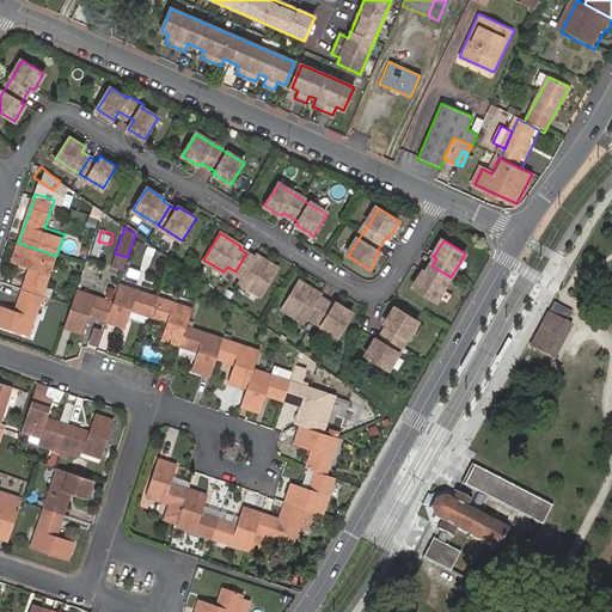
[(40,250),(18,243),(12,261),(30,265),(23,288),(43,295),(56,256),(40,250)]
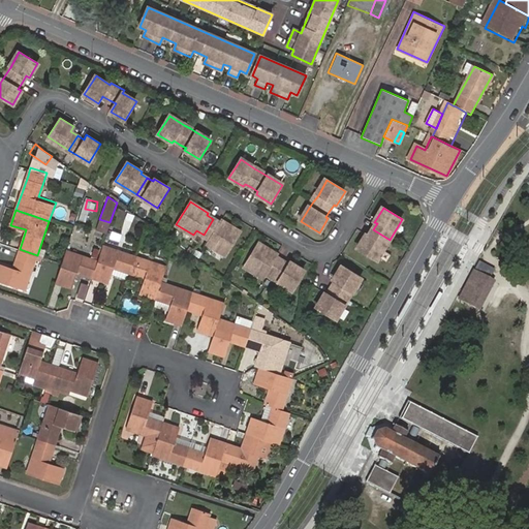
[(99,219),(96,229),(106,232),(110,222),(99,219)]
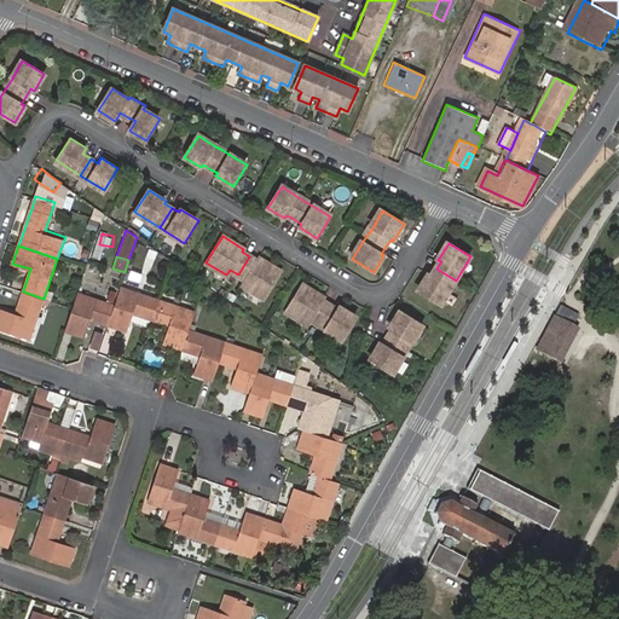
[(264,298),(279,271),(259,258),(256,260),(249,256),(238,275),(246,278),(242,284),(264,298)]
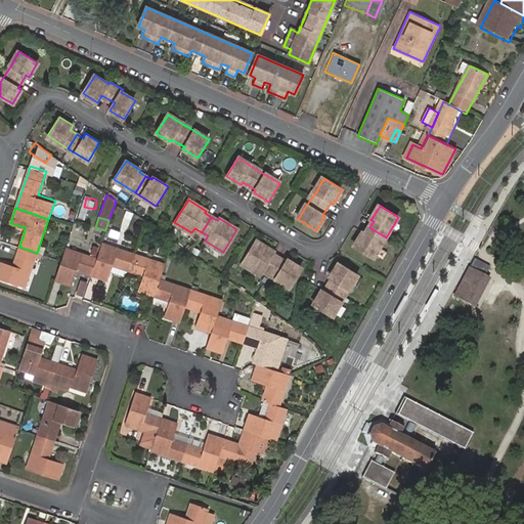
[(363,232),(354,247),(373,259),(386,237),(369,227),(365,233),(363,232)]
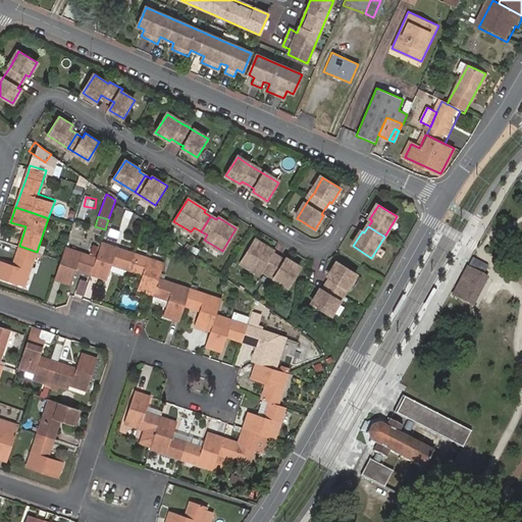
[(272,251),(254,240),(240,262),(258,273),(261,269),(268,273),(277,258),(271,254),(272,251)]
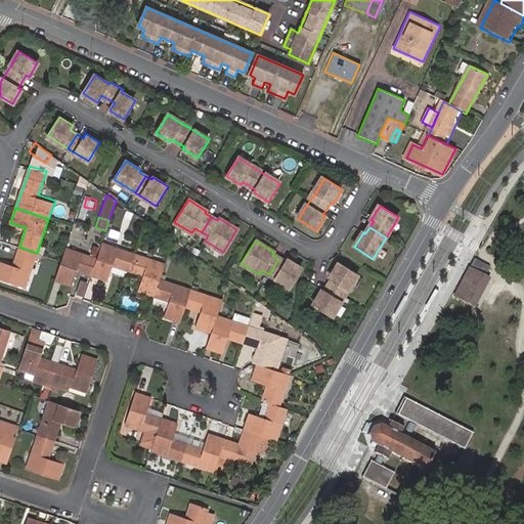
[(133,254),(101,244),(96,258),(91,275),(106,281),(110,272),(113,265),(128,270),(133,254)]
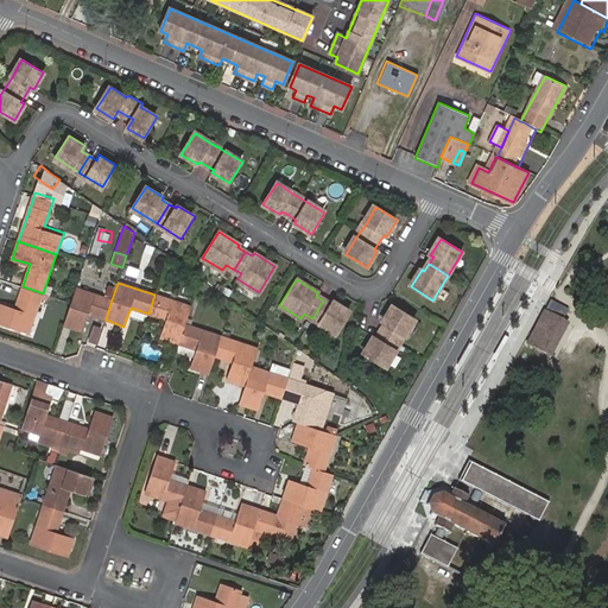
[(43,293),(23,286),(16,306),(0,301),(0,322),(29,333),(43,293)]
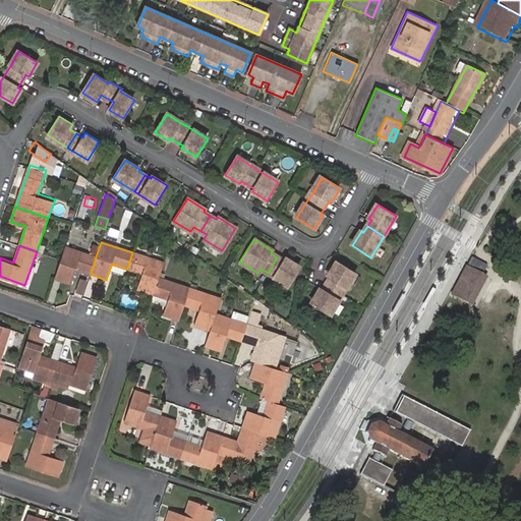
[(96,256),(65,246),(55,278),(70,284),(75,269),(91,274),(96,256)]
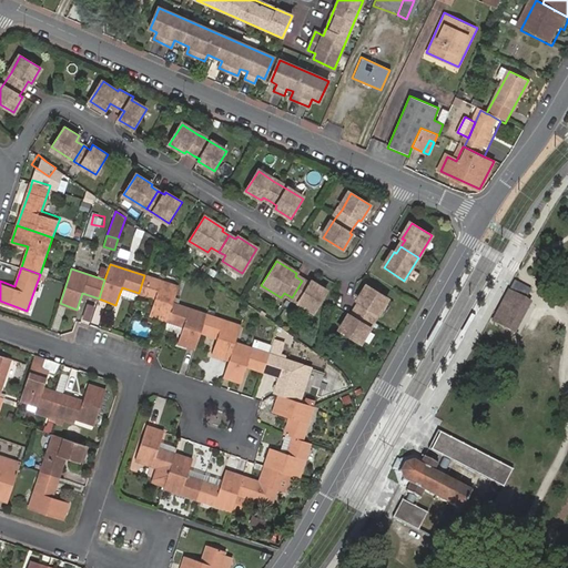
[(178,287),(144,275),(139,293),(154,298),(149,316),(165,322),(172,303),(178,287)]
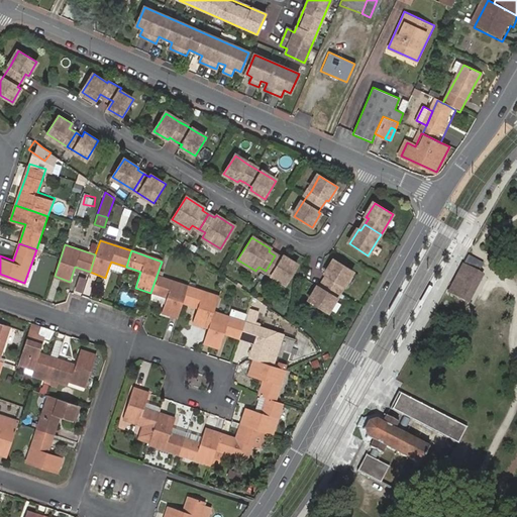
[(286,283),(297,266),(283,256),(282,260),(275,255),(266,271),(286,283)]
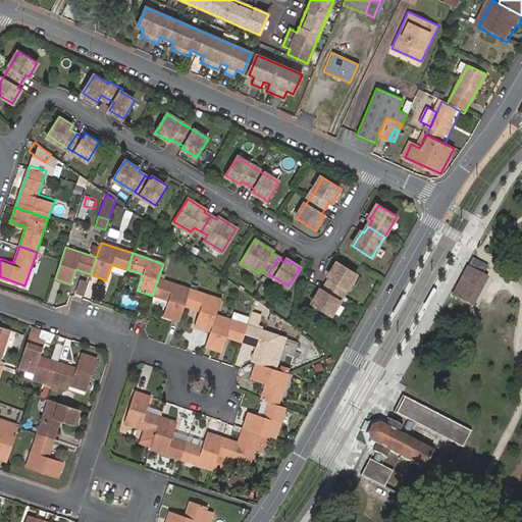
[(127,269),(112,264),(109,271),(124,276),(127,269)]
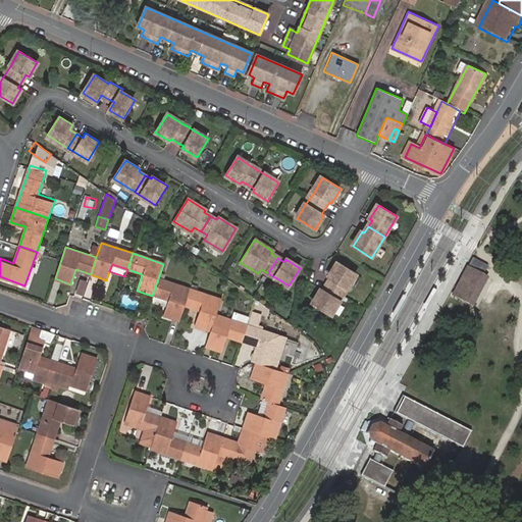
[(357,275),(338,264),(329,278),(331,279),(328,285),(345,296),(357,275)]
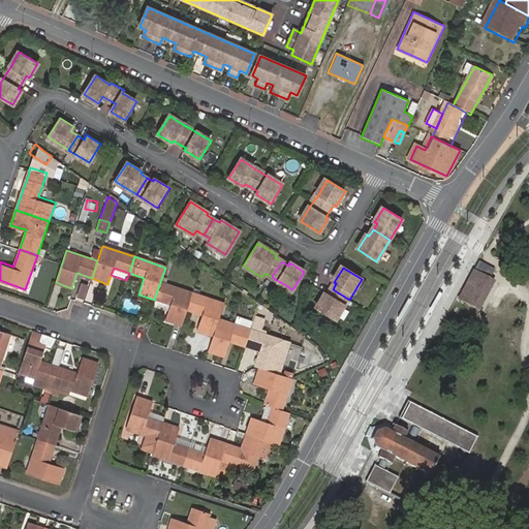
[(473,308),(489,280),(486,278),(487,275),(475,268),(458,300),(473,308)]
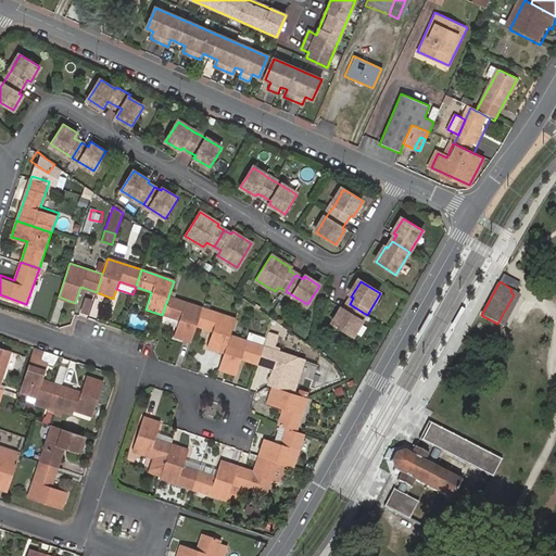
[(518,298),(514,294),(497,324),(503,327),(518,298)]
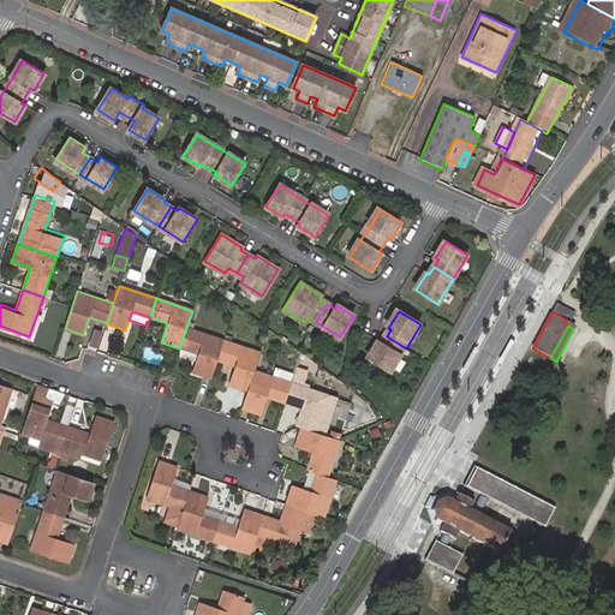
[(224,341),(186,328),(179,348),(197,354),(195,363),(192,371),(212,377),(216,362),(224,341)]
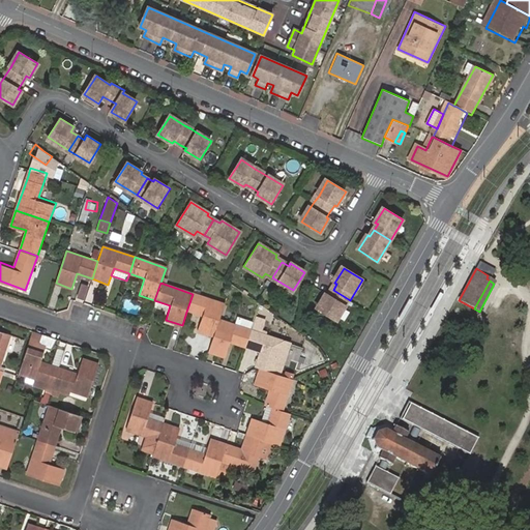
[(89,286),(82,284),(78,297),(85,300),(89,286)]
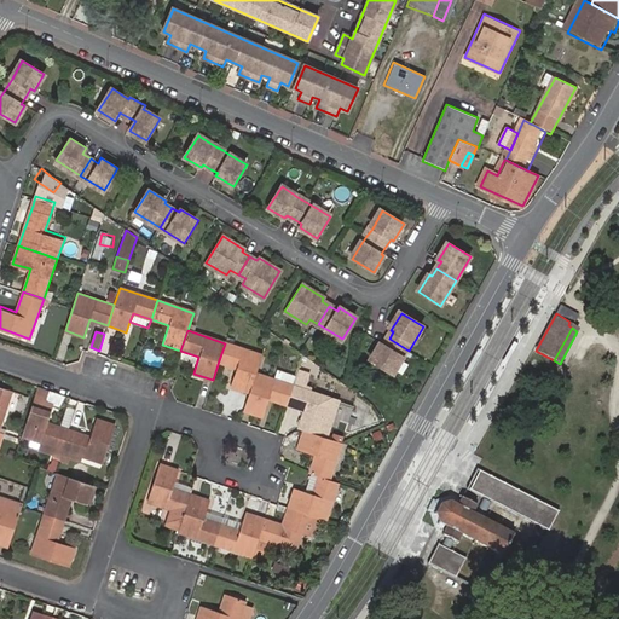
[(382,343),(371,360),(393,375),(409,351),(389,339),(385,346),(382,343)]
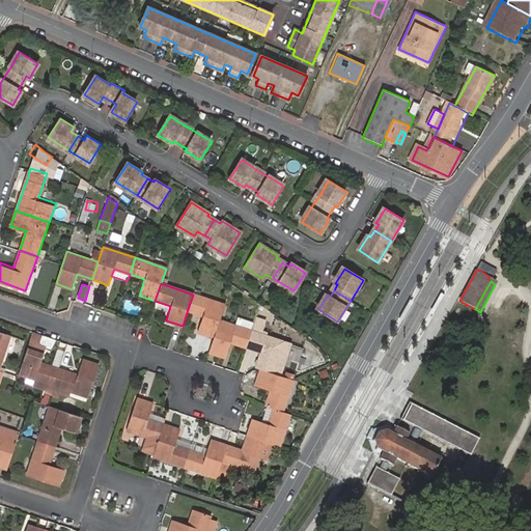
[(225,306),(193,295),(187,312),(202,317),(198,331),(214,336),(220,318),(225,306)]
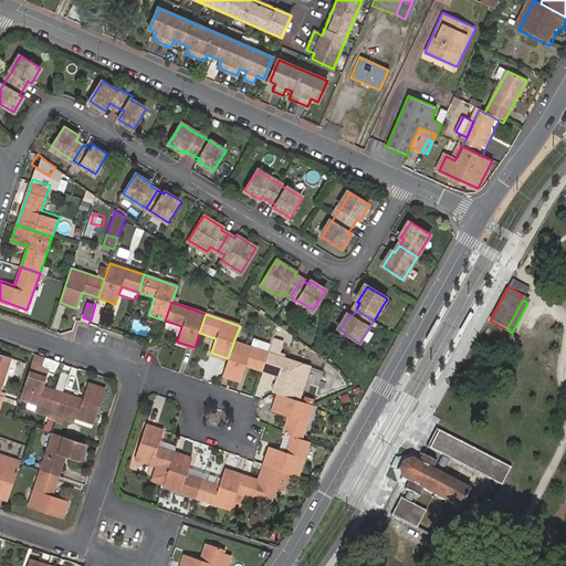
[(181,326),(165,321),(163,328),(179,334),(181,326)]
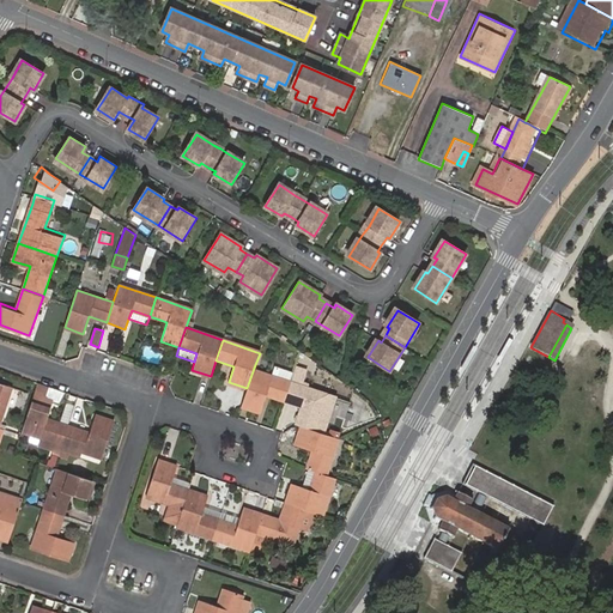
[(307,369),(296,365),(293,372),(291,380),(302,384),(307,369)]
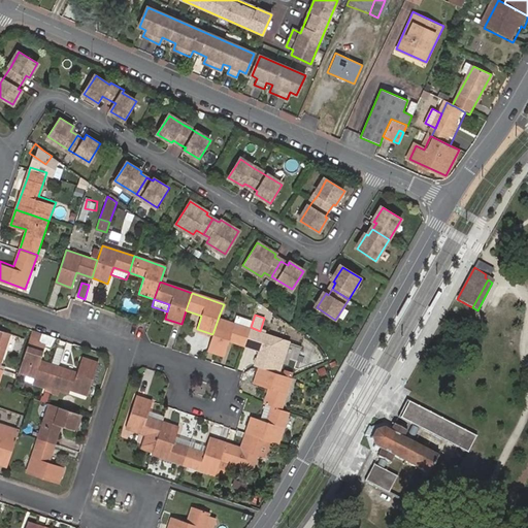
[(253,321),(236,316),(234,322),(251,327),(253,321)]
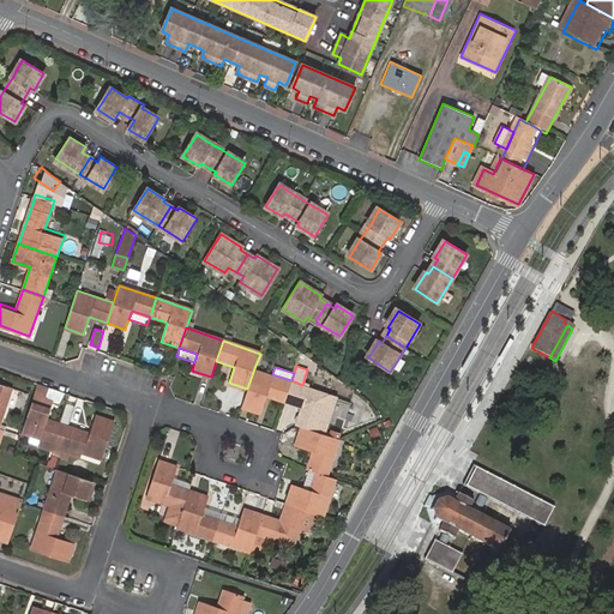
[(247,389),(241,407),(260,414),(266,397),(283,403),(292,380),(272,374),(254,368),(247,389)]
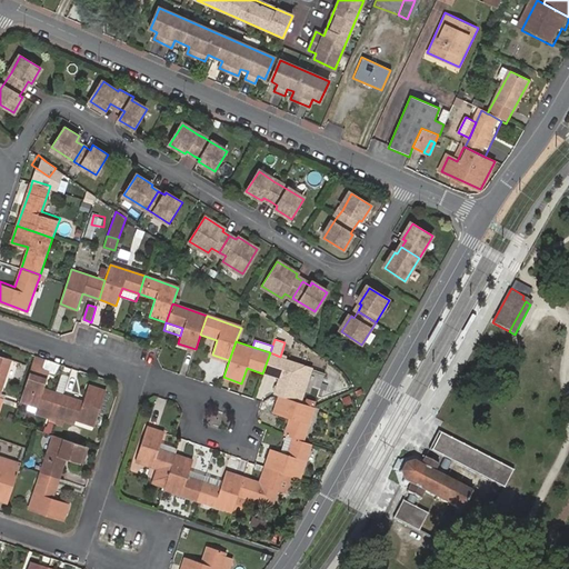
[(270,352),(262,373),(279,378),(275,395),(279,396),(300,402),(307,381),(299,379),(303,365),(280,357),(270,352)]
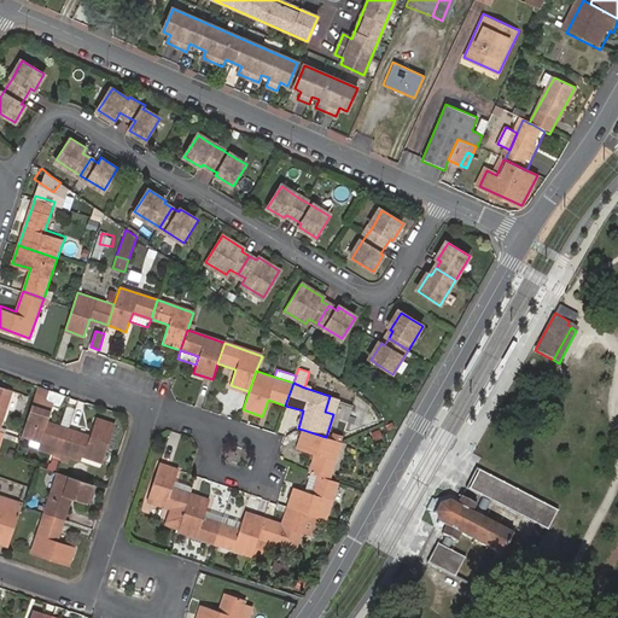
[(0,420),(11,389),(0,384),(0,420)]
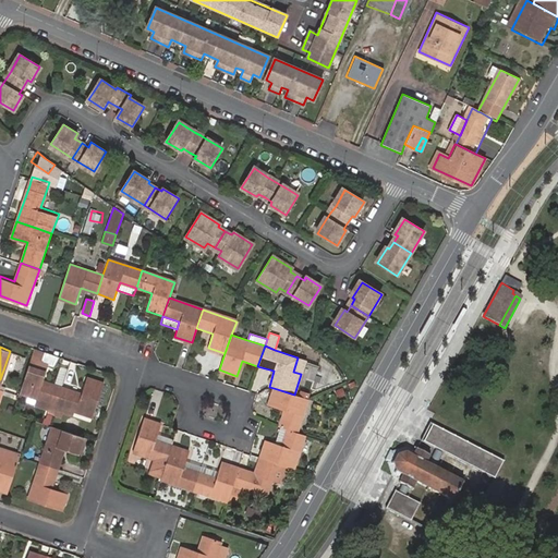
[(45,352),(34,349),(20,392),(56,404),(62,388),(41,380),(47,365),(40,363),(45,352)]
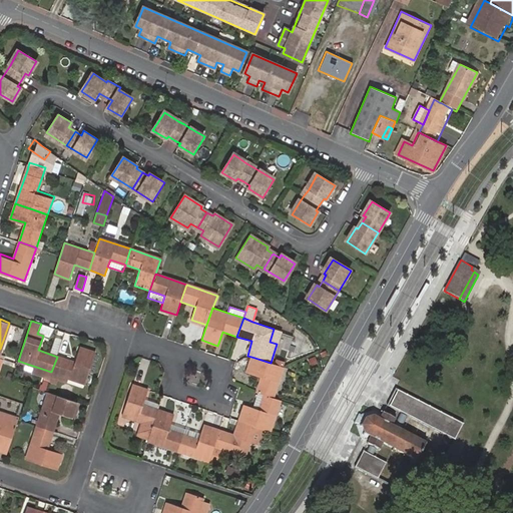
[(54,329),(41,324),(37,334),(43,336),(49,338),(54,329)]
